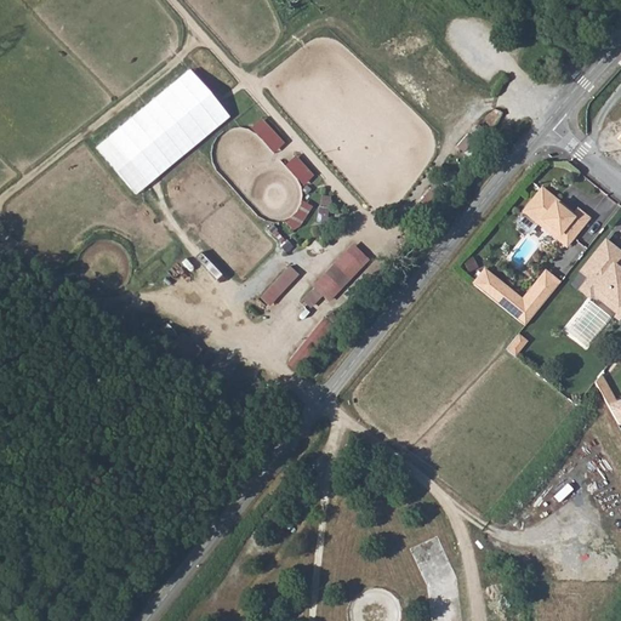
[(191,67),(96,146),(135,193),(229,114),(191,67)]
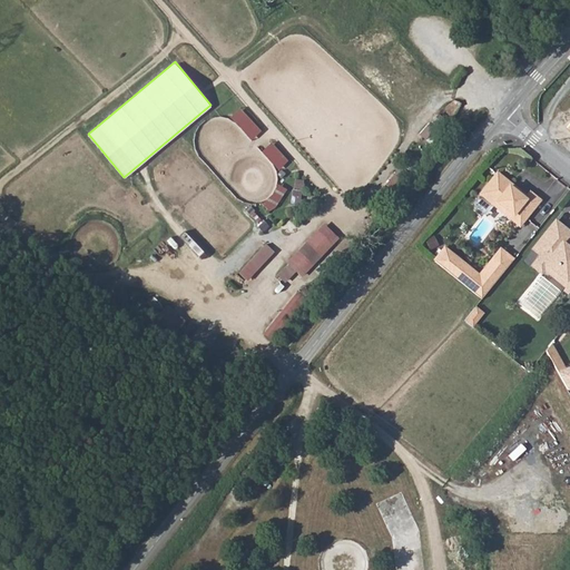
[(527,194),(498,169),(481,189),(494,200),(498,197),(512,210),(510,214),(520,222),(540,197),(530,189),(527,194)]
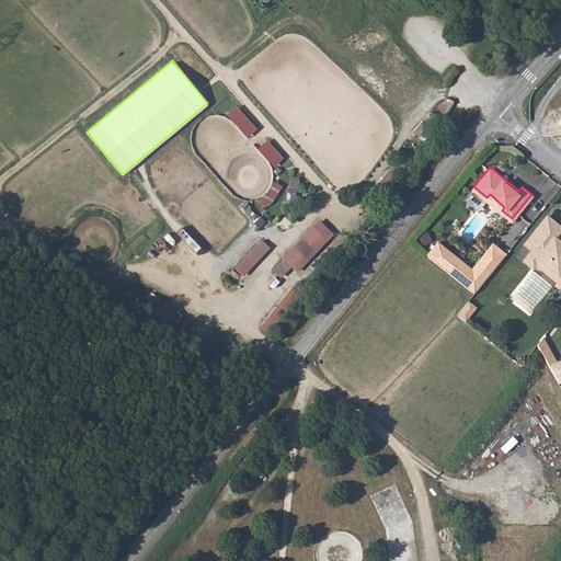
[(547,216),(526,240),(534,247),(525,256),(534,264),(540,258),(560,275),(558,278),(560,279),(557,284),(560,287),(560,286),(560,226),(560,227),(547,216)]
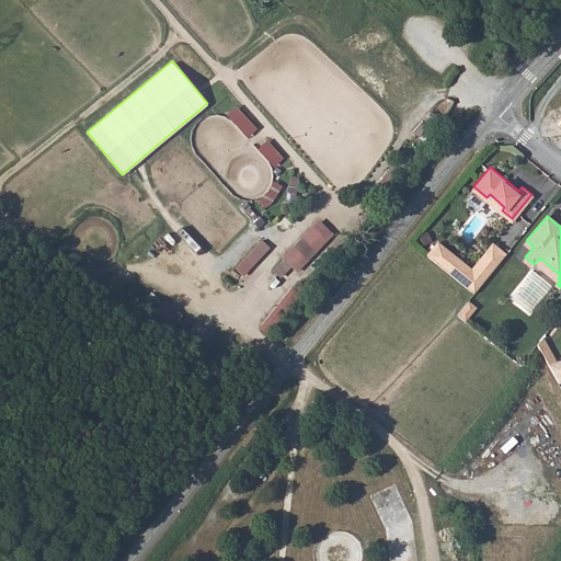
[(296,271),(334,233),(320,219),(282,256),(296,271)]
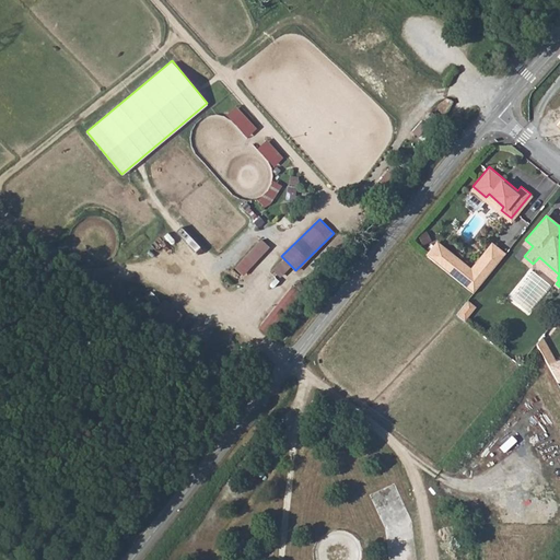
[(234,266),(243,275),(270,246),(263,238),(234,266)]
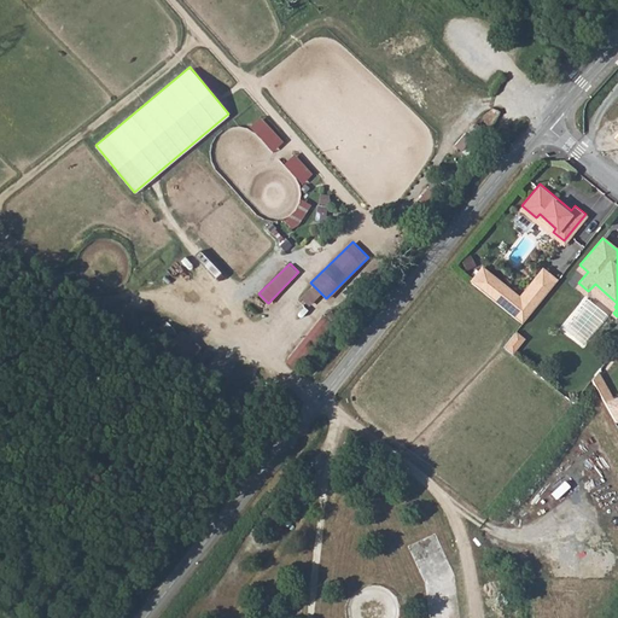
[(479,264),(468,279),(478,286),(489,272),(479,264)]
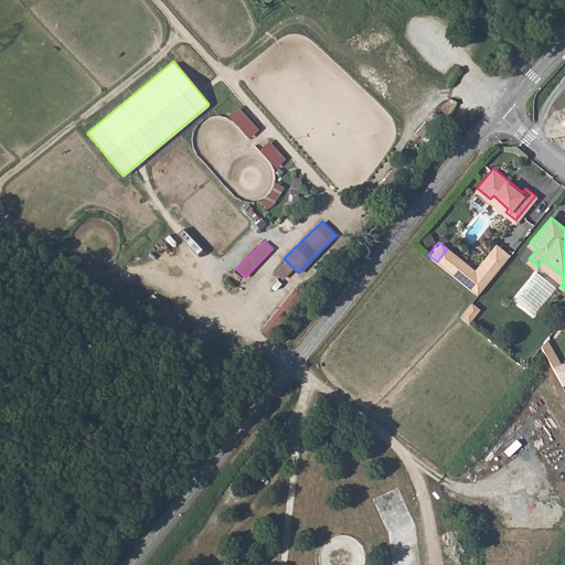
[(447,248),(437,262),(477,291),(509,254),(496,243),(475,268),(447,248)]
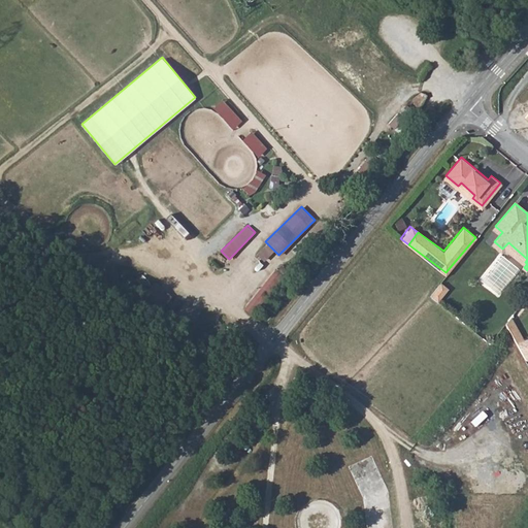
[(265,244),(257,256),(266,261),(273,250),(265,244)]
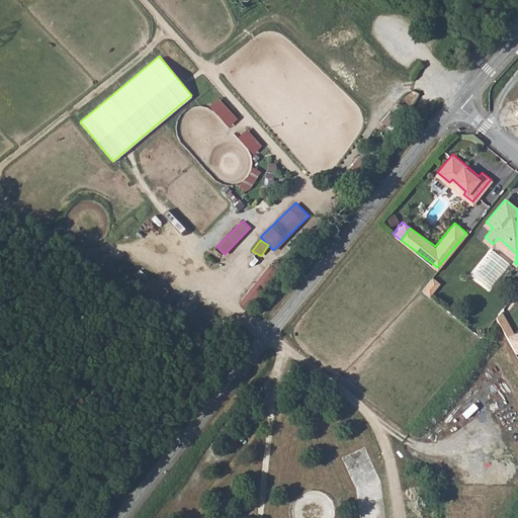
[(264,267),(242,304),(253,311),(275,274),(264,267)]
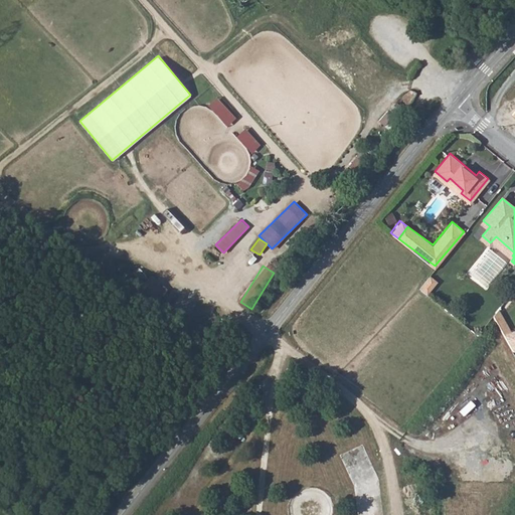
[(427,294),(437,281),(431,276),(420,289),(427,294)]
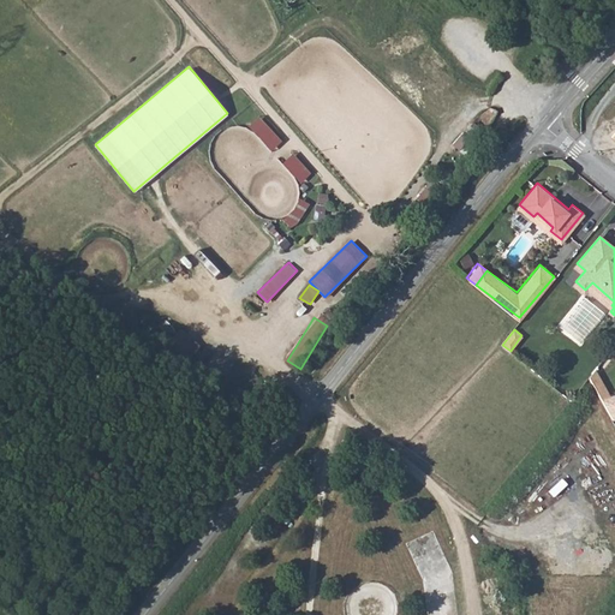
[(590,375),(603,399),(610,394),(596,368),(590,375)]
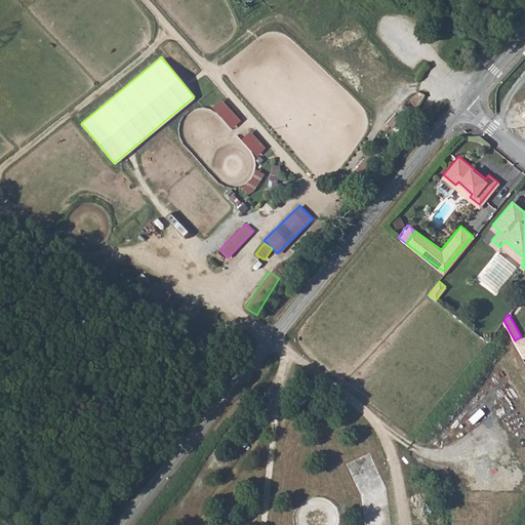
[(524,334),(521,336),(515,340),(524,357),(524,356),(524,334)]
